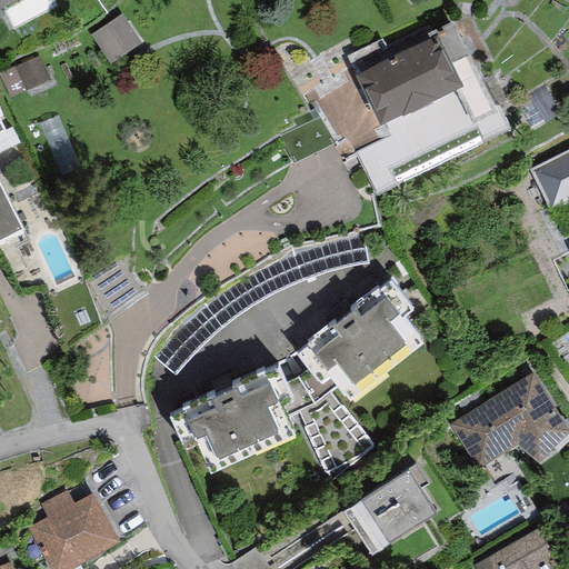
[(142,43),(121,13),(90,35),(110,65),(142,43)]
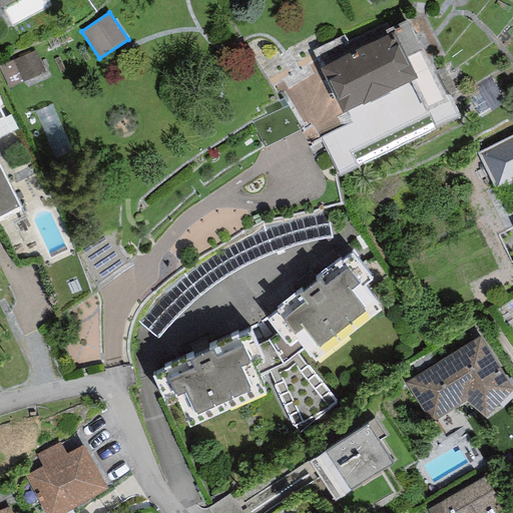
[(383,27),(324,55),(329,64),(321,68),(342,113),(417,77),(411,64),(408,65),(398,44),(397,45),(392,33),(387,35),(383,27)]
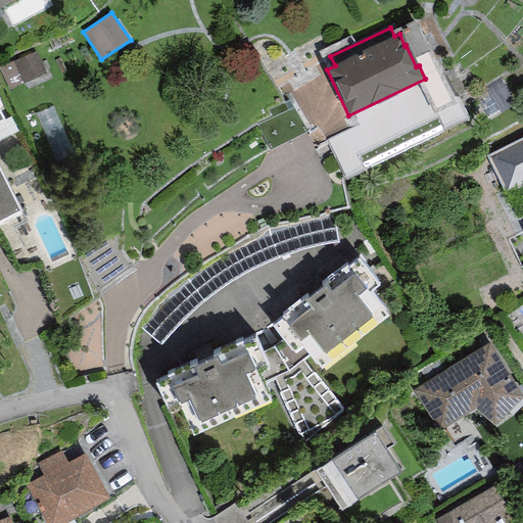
[(36,50),(0,66),(0,72),(8,90),(46,73),(36,50)]
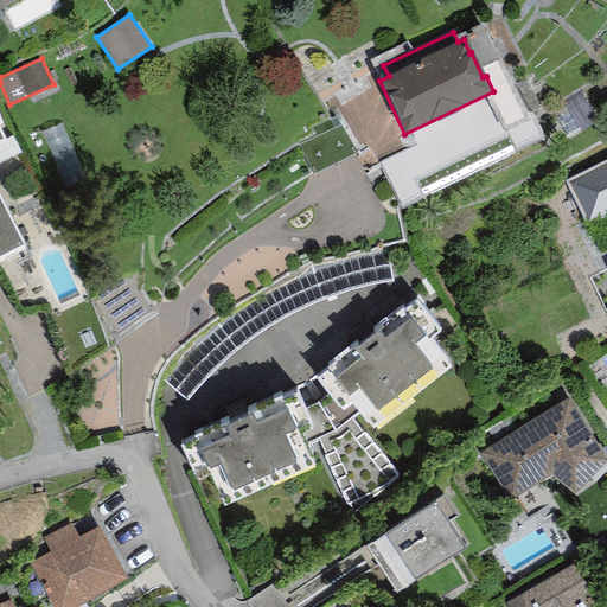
[(0,257),(25,246),(0,196),(0,141),(6,139),(0,126),(0,123),(2,122),(0,119),(0,257)]
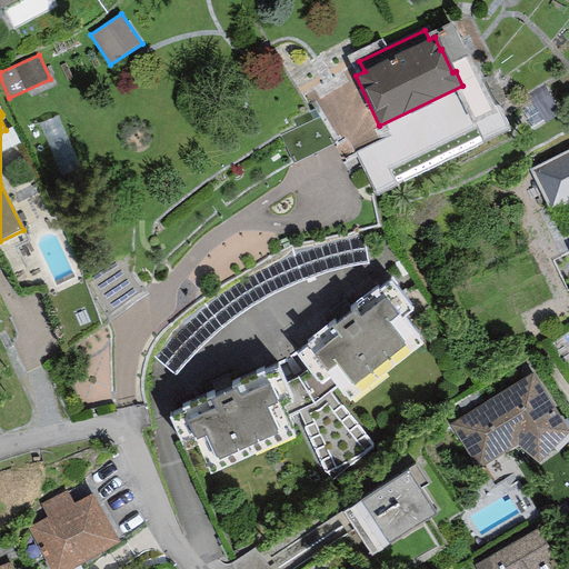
[(568,149),(530,169),(568,248),(568,149)]
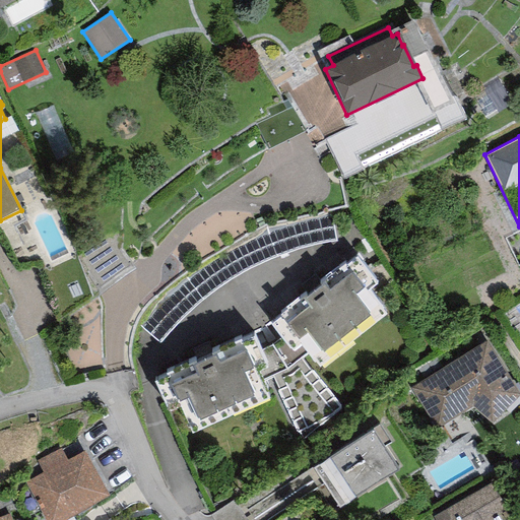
[(344,262),(320,282),(321,284),(307,296),(305,294),(280,313),(282,315),(271,324),(281,337),(302,362),(304,361),(306,359),(318,373),(393,312),(373,286),(378,281),(356,255),(345,264),(344,262)]
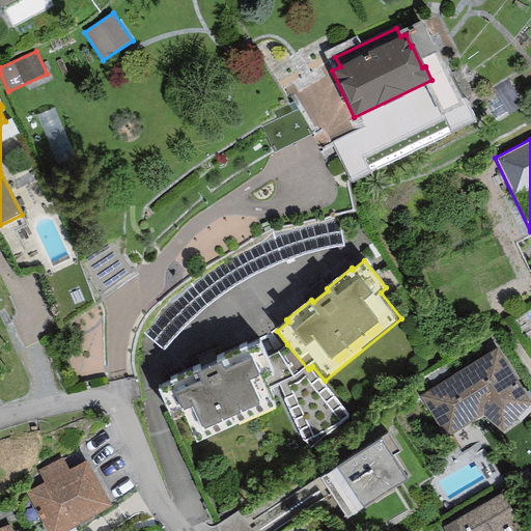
[(170,383),(158,389),(171,420),(178,417),(192,447),(282,407),(275,389),(269,375),(274,373),(266,356),(259,342),(247,348),(246,346),(216,360),(217,362),(200,369),(199,366),(169,380),(170,383)]
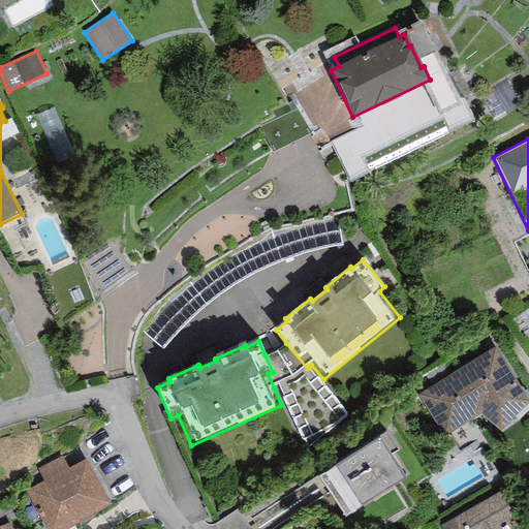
[(276,350),(265,354),(273,372),(268,374),(274,387),(277,385),(308,448),(347,415),(309,367),(307,368),(286,343),(276,350)]
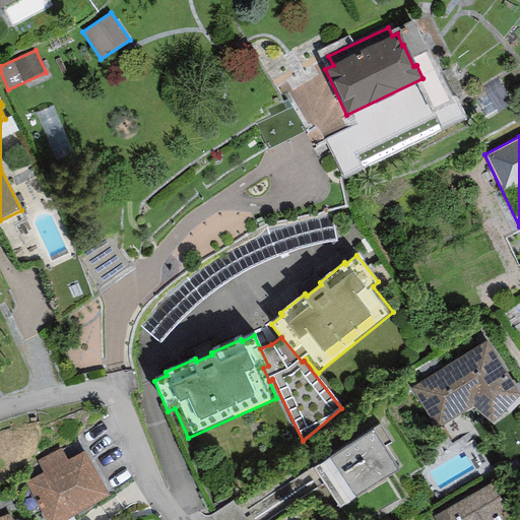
[(519,378),(495,343),(429,391),(452,423),(482,400),(494,416),(519,397),(519,378)]
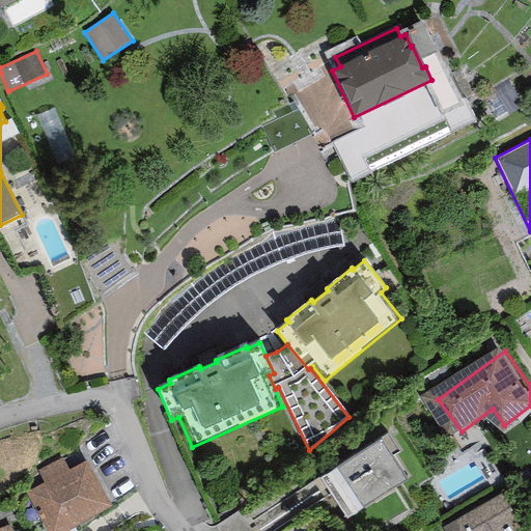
[(381,439),(319,478),(347,519),(407,479),(381,439)]
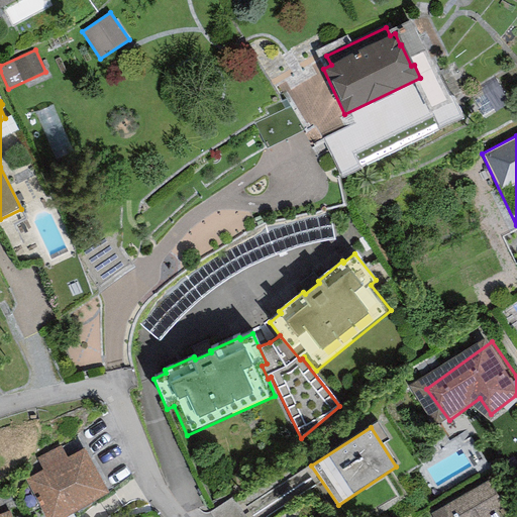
[(42,470),(24,480),(44,516),(63,516),(108,493),(84,447),(67,457),(61,445),(36,458),(42,470)]
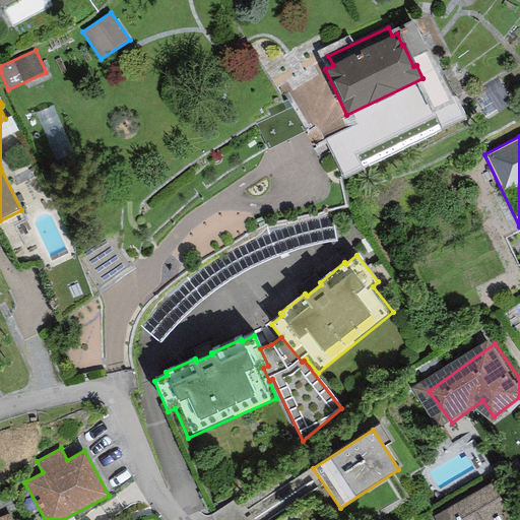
[(519,519),(519,516),(497,477),(438,513),(442,519),(519,519)]
